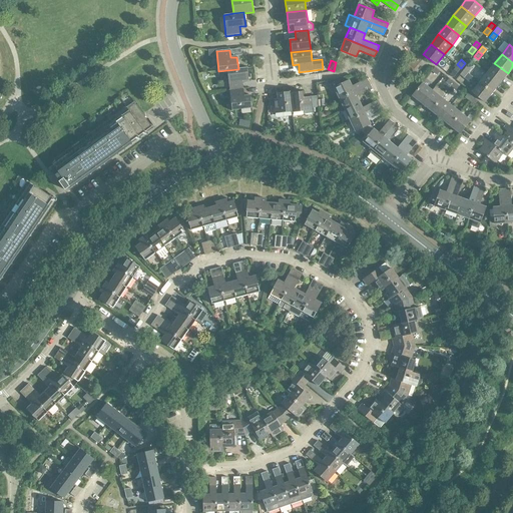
[(494,63),(487,72),(500,83),(508,73),(494,63)]
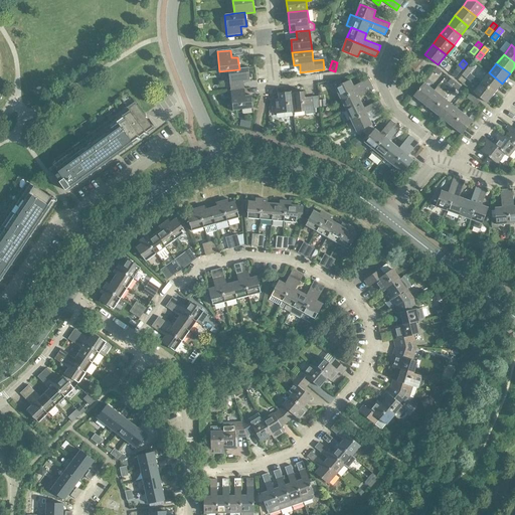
[(463,68),(459,64),(455,69),(459,73),(463,68)]
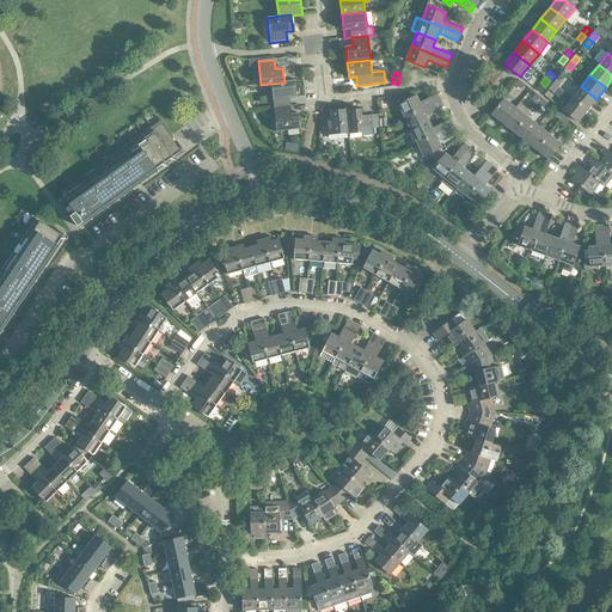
[(557,78),(552,84),(558,87),(562,81),(557,78)]
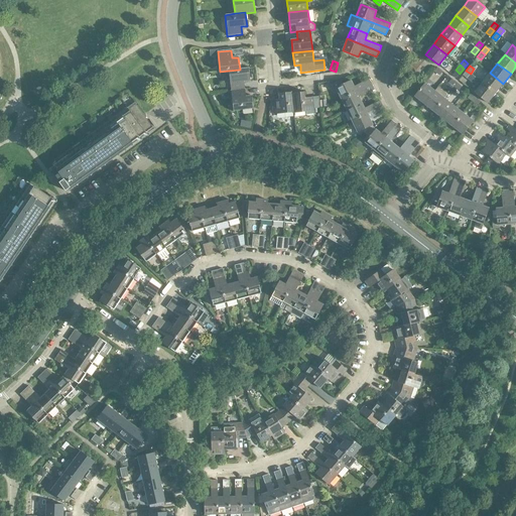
[(250,82),(248,68),(240,69),(240,70),(229,71),(231,91),(245,90),(244,83),(250,82)]
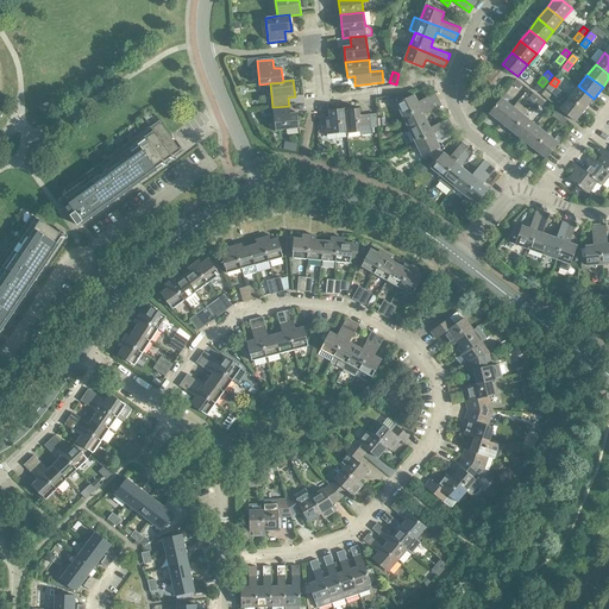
[(522,85),(516,80),(512,85),(518,89),(522,85)]
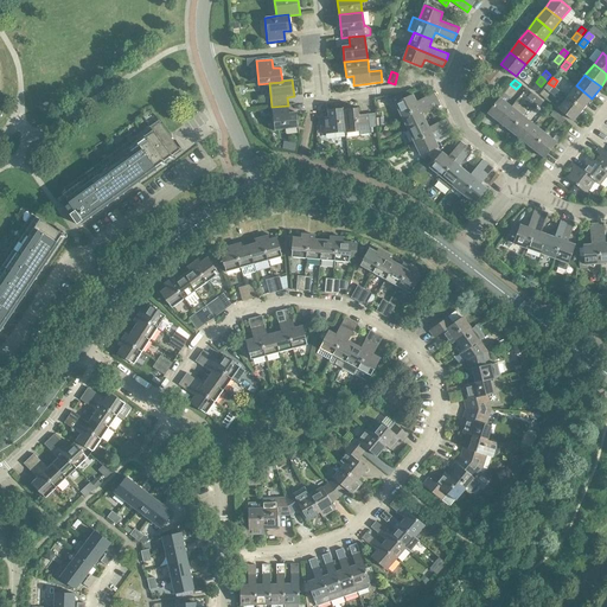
[(173,87),(168,81),(161,85),(166,91),(173,87)]
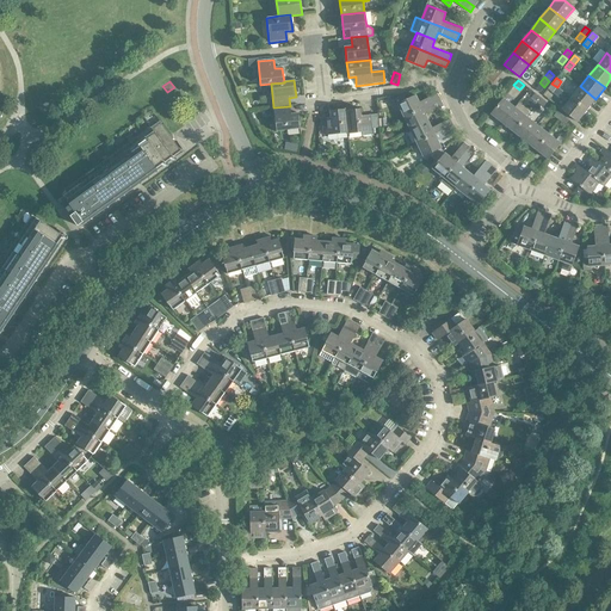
[(557,87),(551,84),(547,90),(553,93),(557,87)]
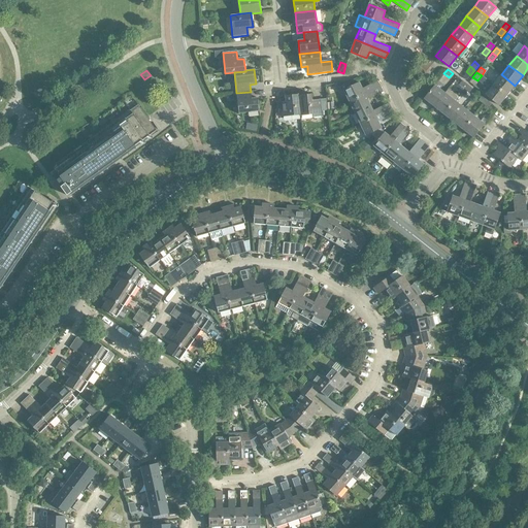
[(515,86),(501,74),(493,85),(507,95),(515,86)]
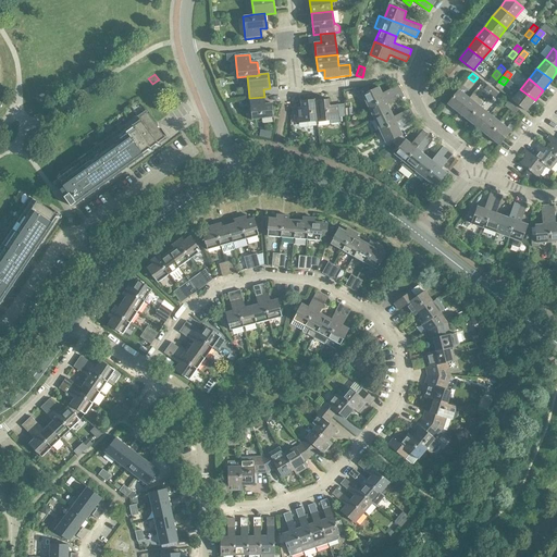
[(369,107),(401,91),(398,85),(382,93),(380,86),(370,90),(369,87),(359,90),(361,97),(363,96),(369,107)]
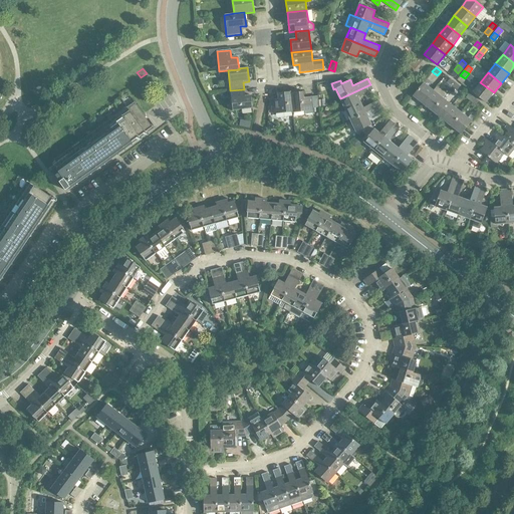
[(452,86),(455,82),(450,78),(447,82),(449,84),(452,86)]
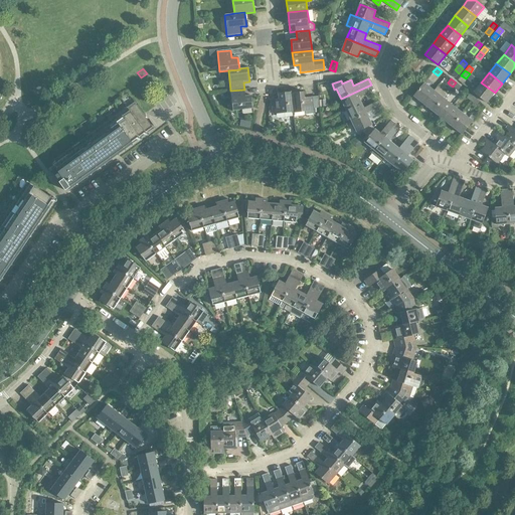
[(449,91),(453,87),(450,84),(448,82),(447,82),(444,87),(449,91)]
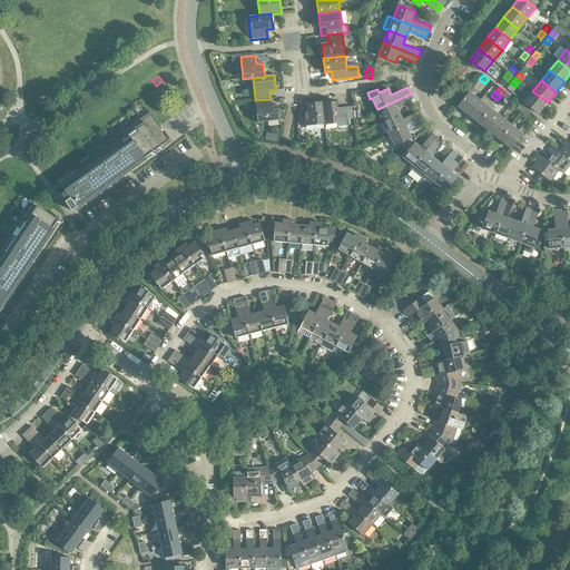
[(504,91),(501,96),(507,100),(510,96),(504,91)]
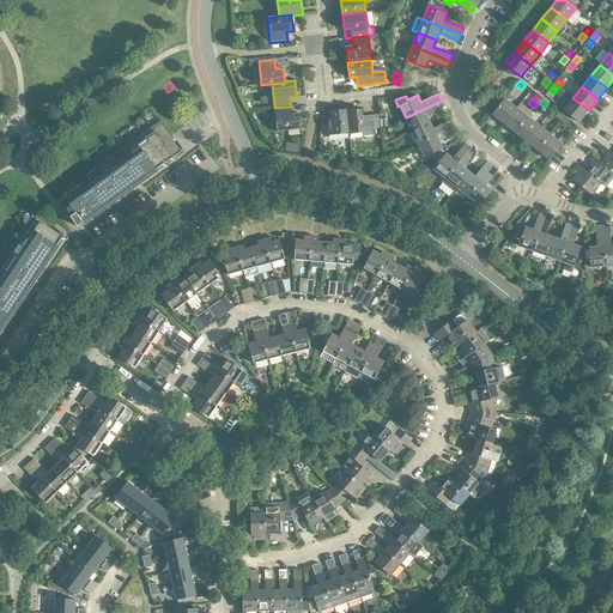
[(580,122),(589,110),(572,98),(564,110),(580,122)]
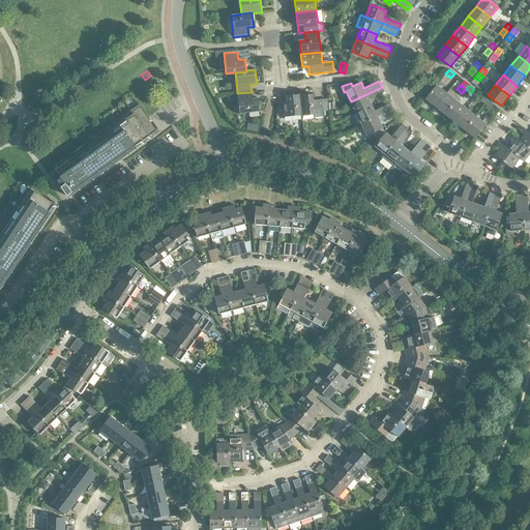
[(437,86),(425,98),(436,107),(446,93),(437,86)]
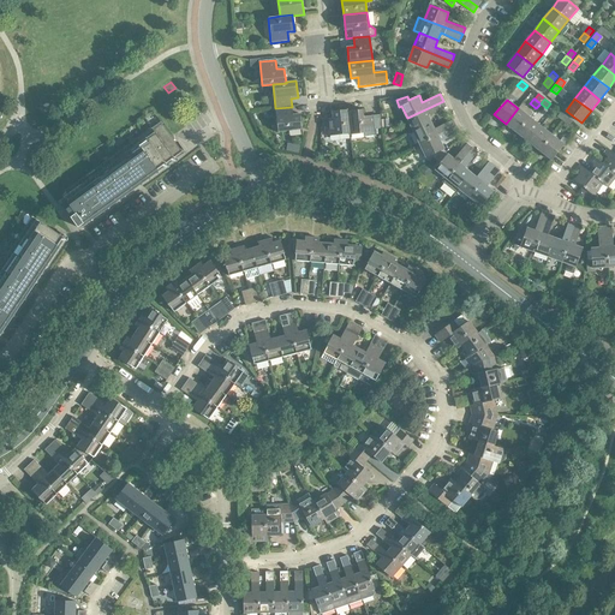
[(446,107),(443,101),(407,118),(413,131),(431,123),(428,115),(446,107)]
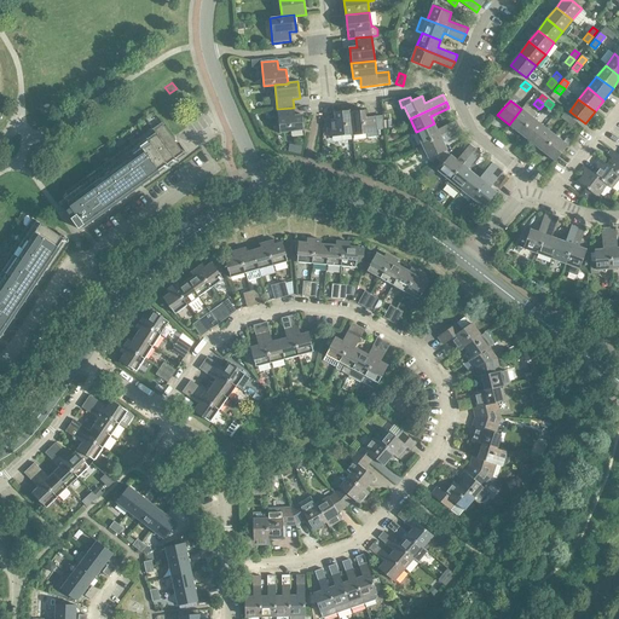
[(526,104),(521,109),(509,125),(521,134),(533,119),(537,113),(526,104)]
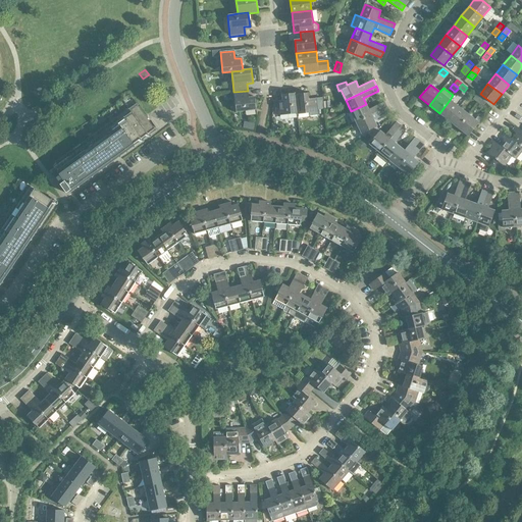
[(248,98),(248,91),(233,92),(236,112),(256,110),(255,97),(248,98)]
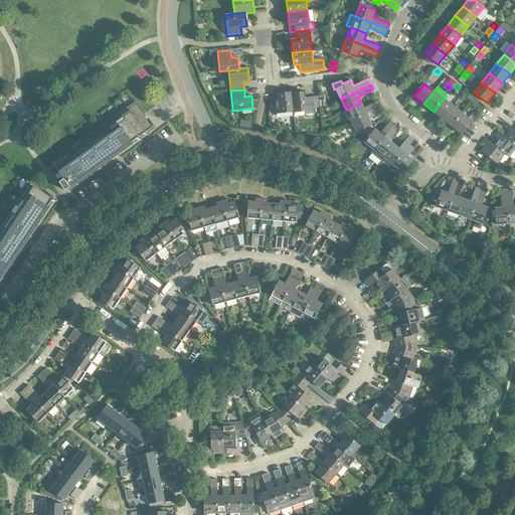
[(293,112),(291,93),(291,92),(278,93),(279,99),(271,100),(273,114),(293,112)]
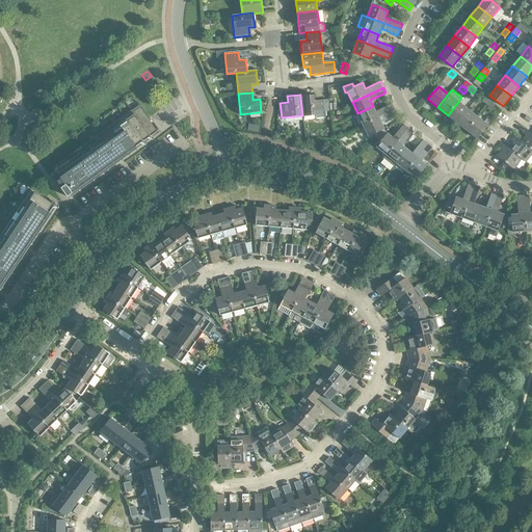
[(315,101),(314,95),(300,96),(302,115),(303,116),(315,115),(315,116),(316,118),(317,118),(324,118),(322,100),(315,101)]
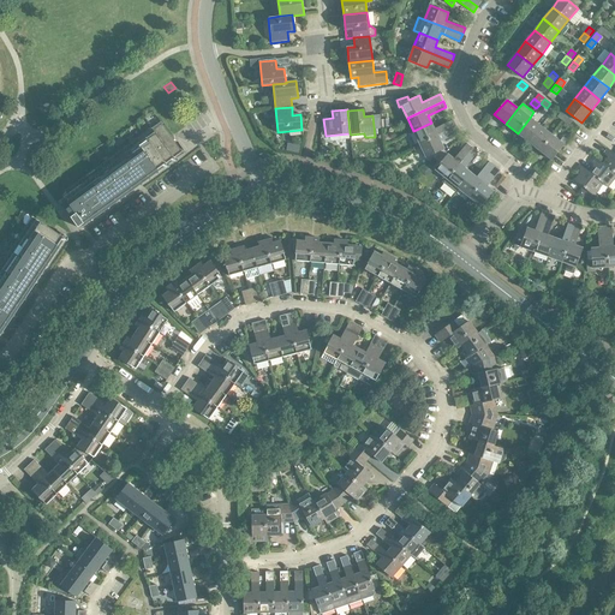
[(567,117),(561,112),(557,118),(563,121),(567,117)]
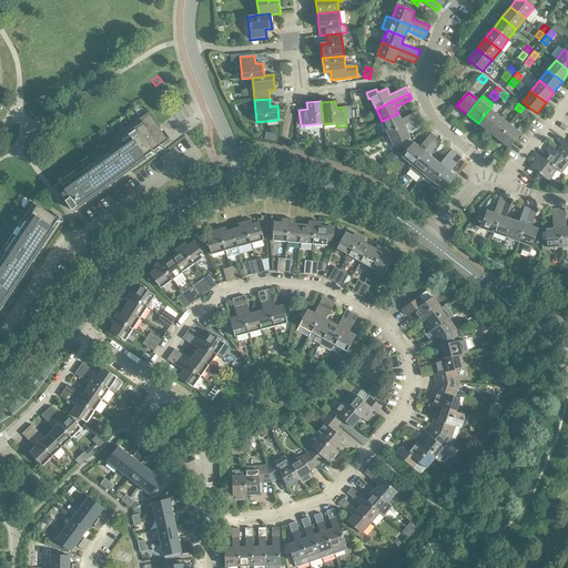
[(524,108),(520,112),(525,117),(529,112),(524,108)]
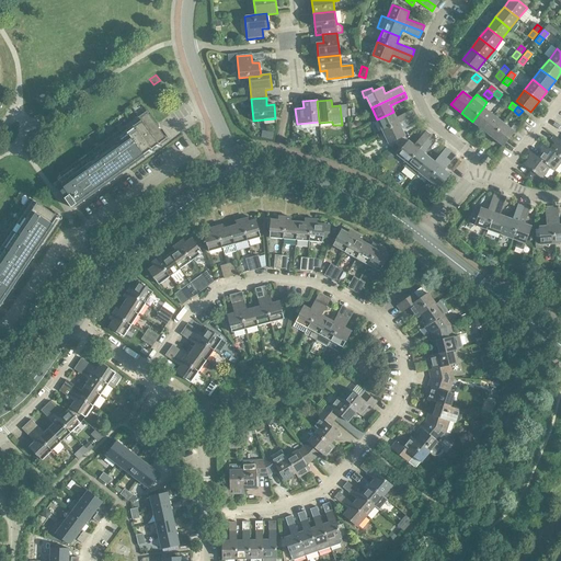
[(483,107),(472,122),(482,129),(493,115),(483,107)]
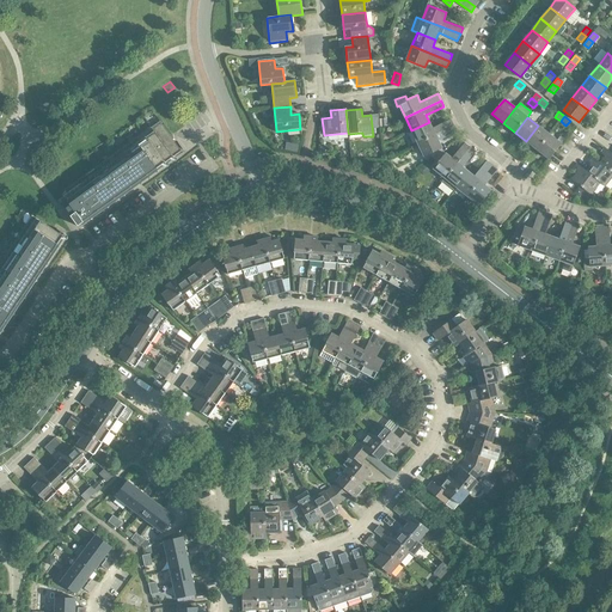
[(411,130),(417,144),(453,126),(451,120),(432,128),(429,122),(411,130)]
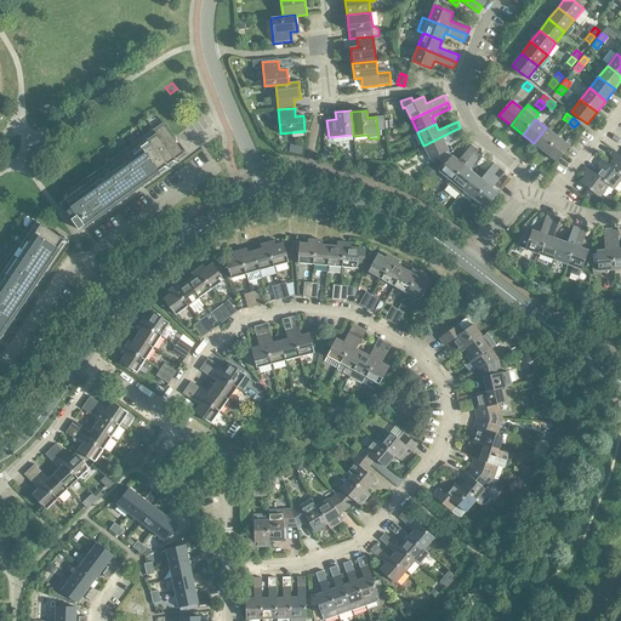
[(63,208),(79,229),(79,231),(85,226),(84,226),(135,188),(183,154),(161,124),(136,143),(62,195),(68,204),(63,208)]
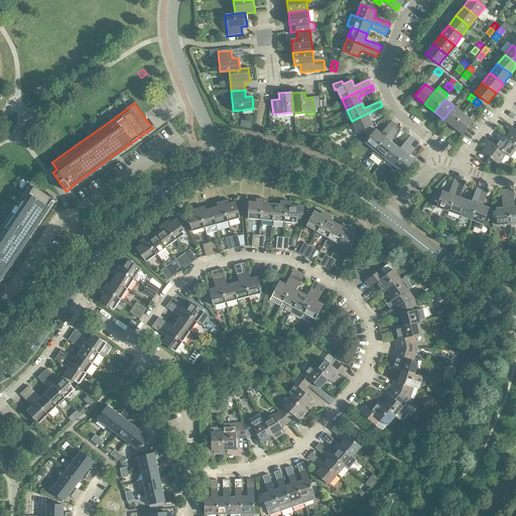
[(370,119),(385,111),(382,106),(352,121),(358,132),(373,125),(370,119)]
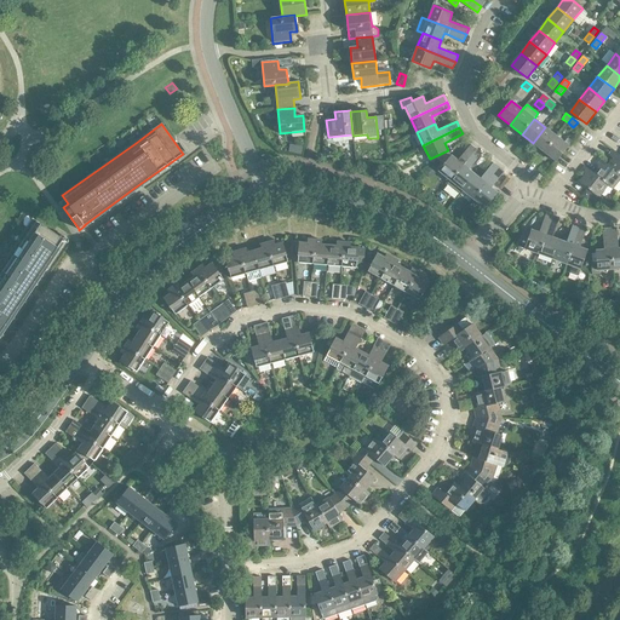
[(545,153),(557,137),(545,127),(533,143),(545,153)]
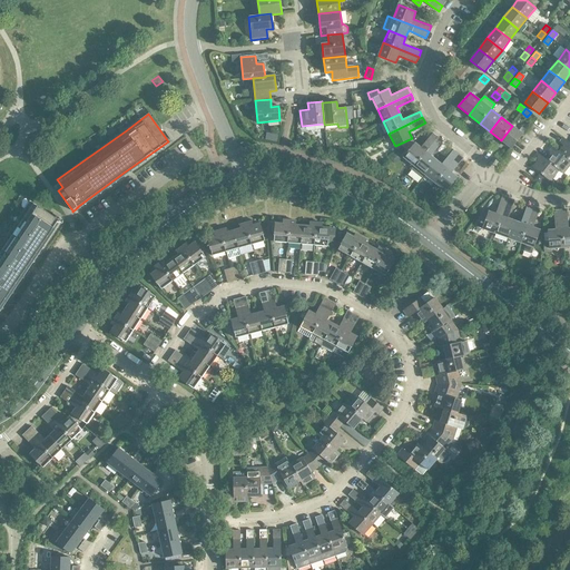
[(363,129),(361,123),(354,126),(357,131),(363,129)]
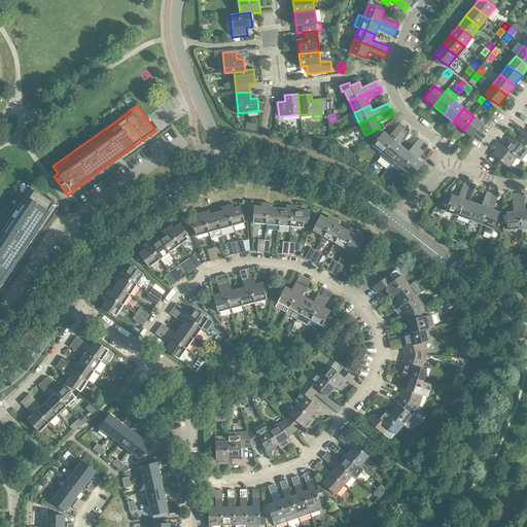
[(484,124),(473,116),(463,130),(472,137),(484,124)]
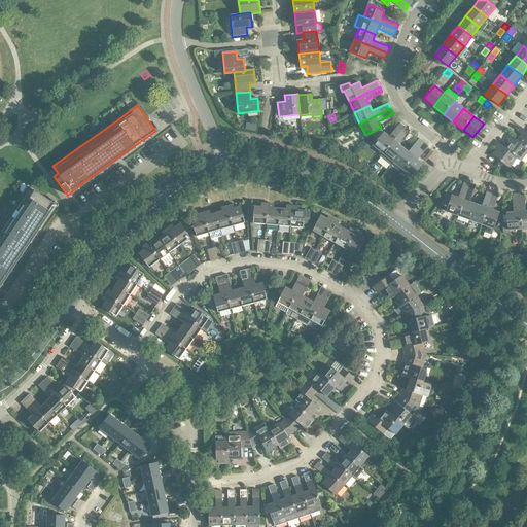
[(389,137),(384,132),(373,145),(383,153),(405,127),(400,123),(398,125),(389,137)]
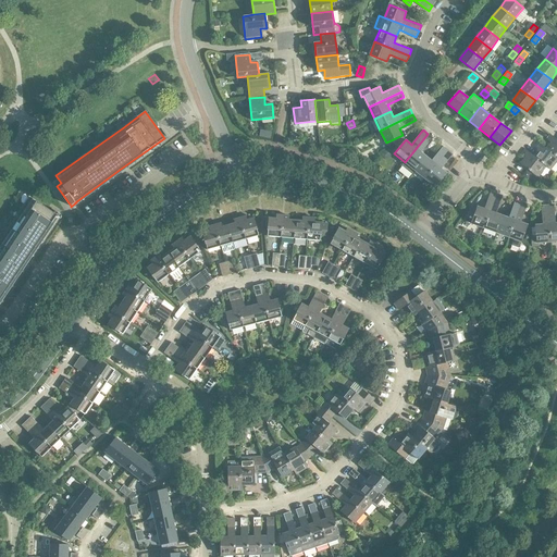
[(405,162),(415,171),(426,157),(421,152),(433,138),(428,134),(405,162)]
